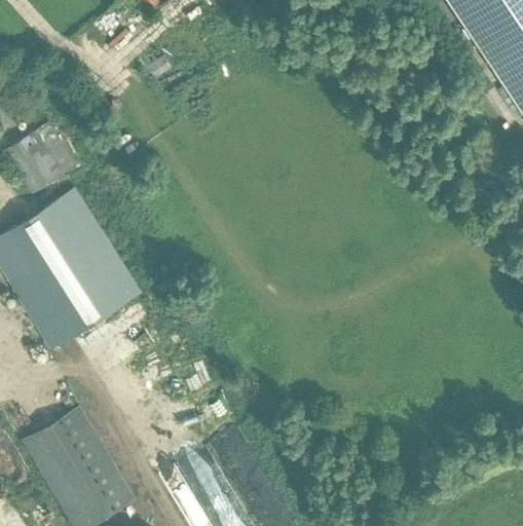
[(358,0),(366,11),(375,5),(376,6),(385,0),(358,0)]
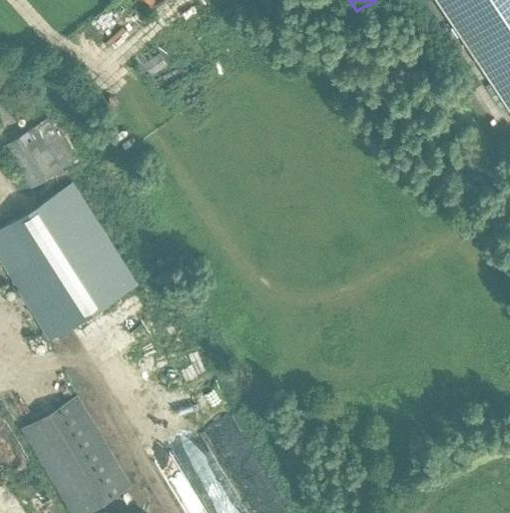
[(509,0),(437,0),(509,108),(509,0)]
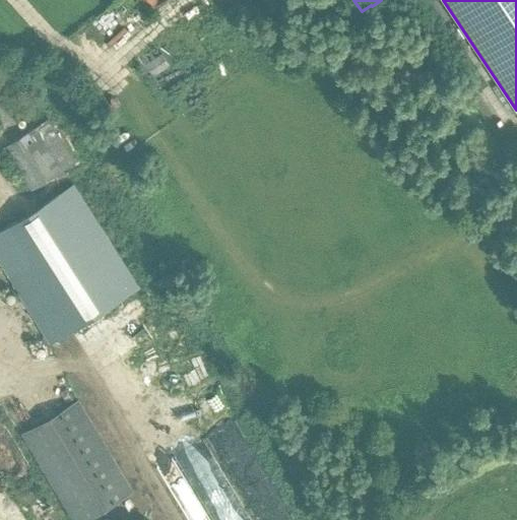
[(153,79),(173,65),(160,48),(141,62),(153,79)]
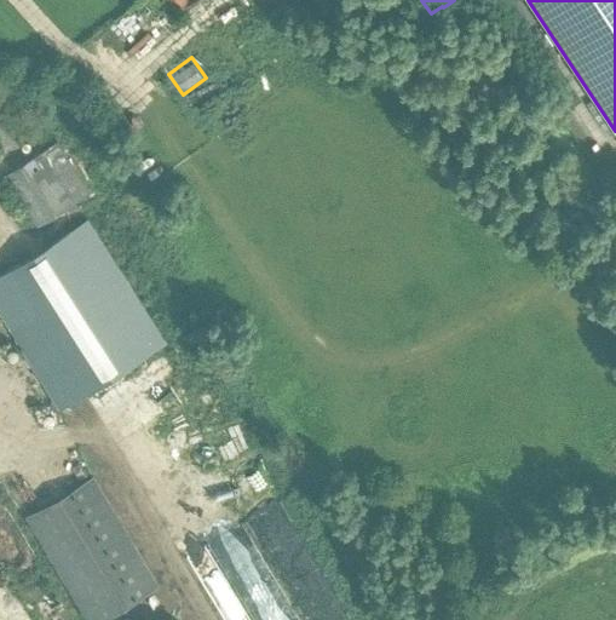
[(41,227),(92,194),(59,142),(9,174),(41,227)]
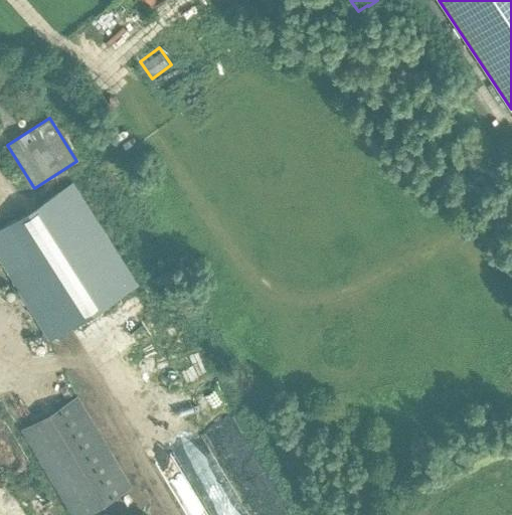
[(0,229),(0,256),(53,340),(139,285),(73,183),(0,229)]
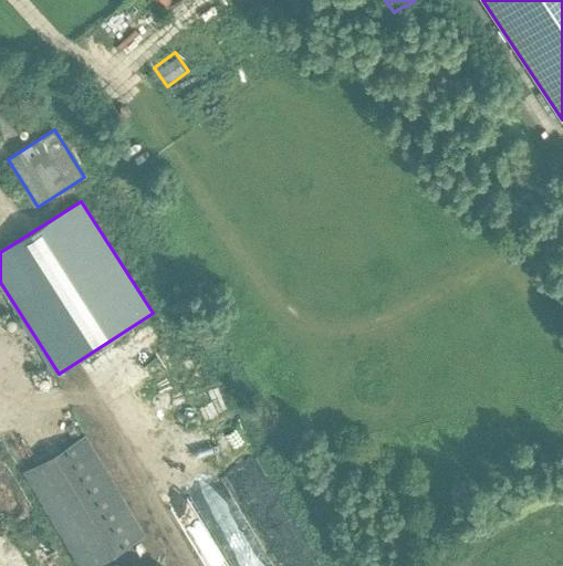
[(95,565),(147,535),(86,436),(27,471),(83,565),(95,565)]
